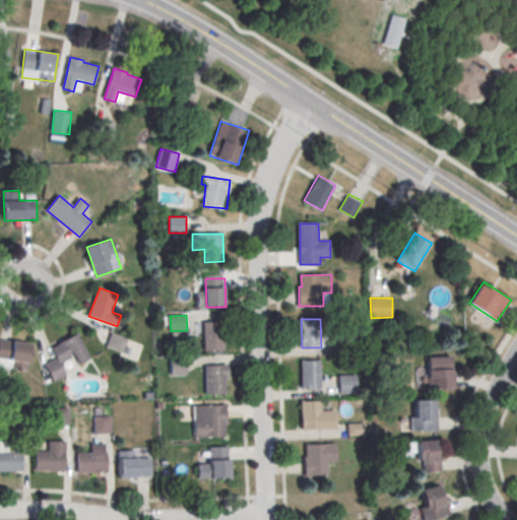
[(205,322),(224,322),(225,350),(206,350),(205,322)]
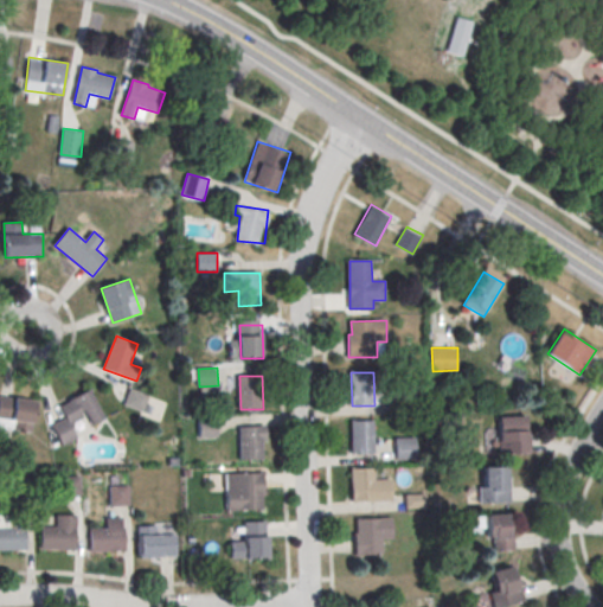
[(145,411),(151,395),(132,387),(124,403),(145,411)]
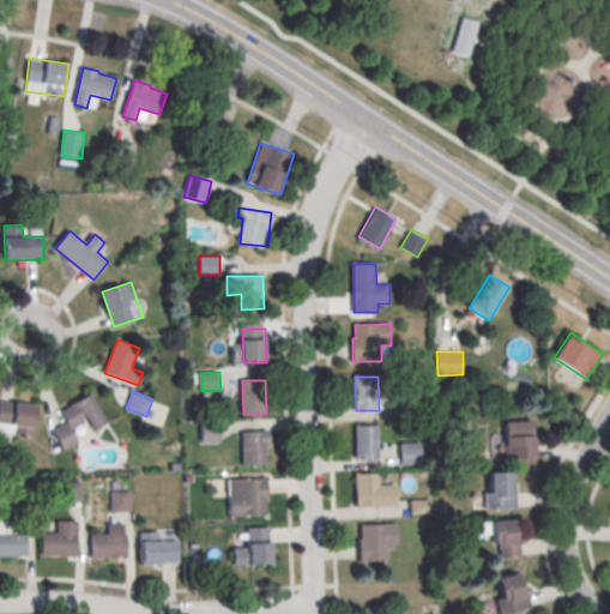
[(92,393),(108,423),(95,431),(89,420),(72,429),(80,443),(65,451),(54,431),(67,422),(61,413),(71,407),(70,405),(92,393)]
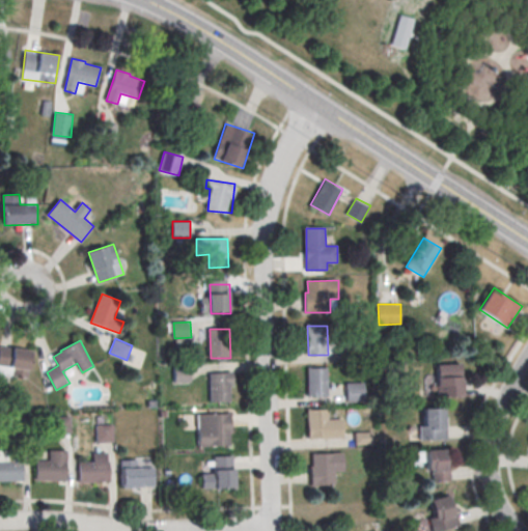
[(0,374),(30,375),(30,347),(0,346),(0,374)]
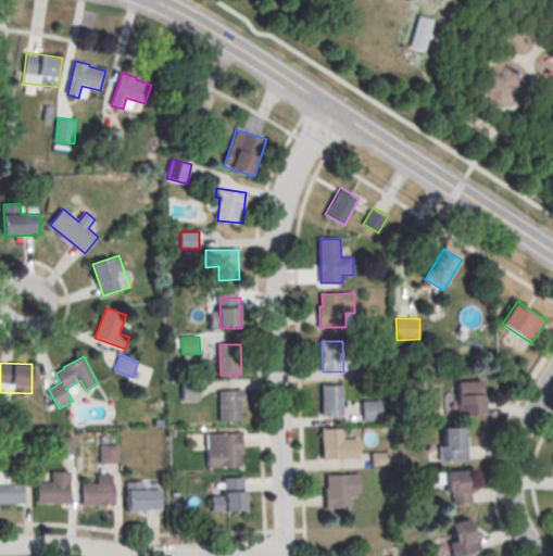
[(485,381),(459,381),(459,415),(485,415),(485,381)]
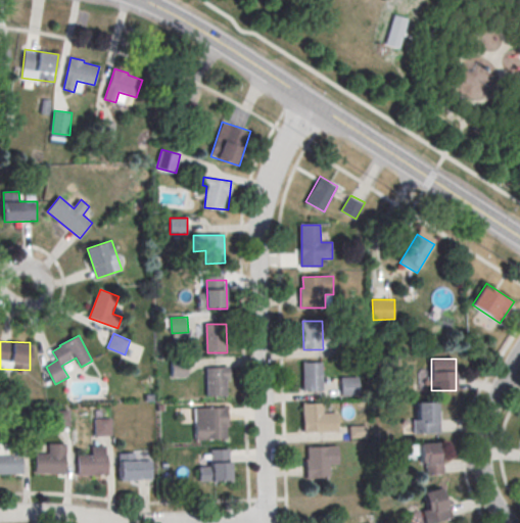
[(173,362),(189,362),(189,376),(173,377),(173,362)]
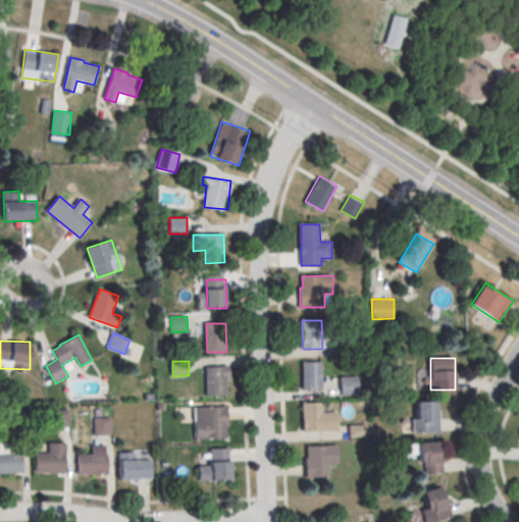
[(303,363),(322,362),(323,390),(304,390),(303,363)]
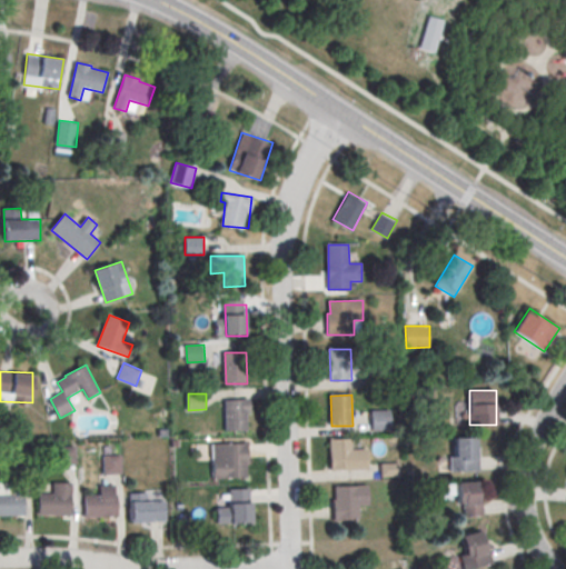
[(226,400),(247,400),(248,431),(227,431),(226,400)]
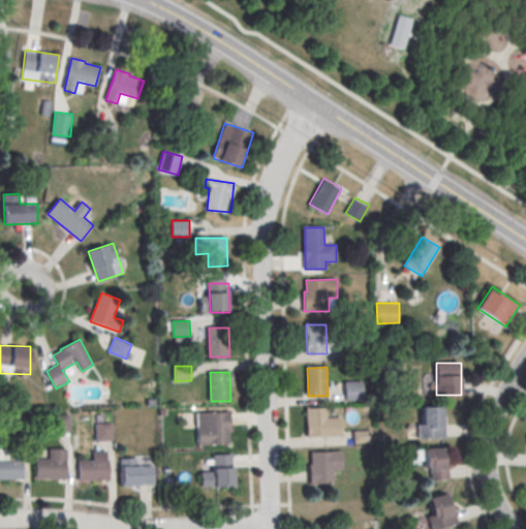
[(346,383),(363,382),(364,398),(347,398),(346,383)]
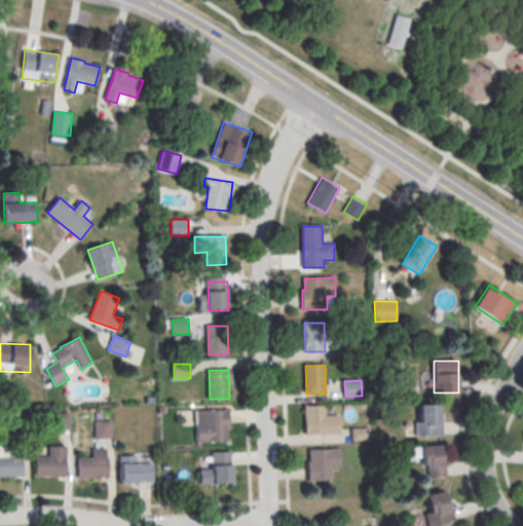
[(416,436),(444,436),(444,404),(416,404),(416,436)]
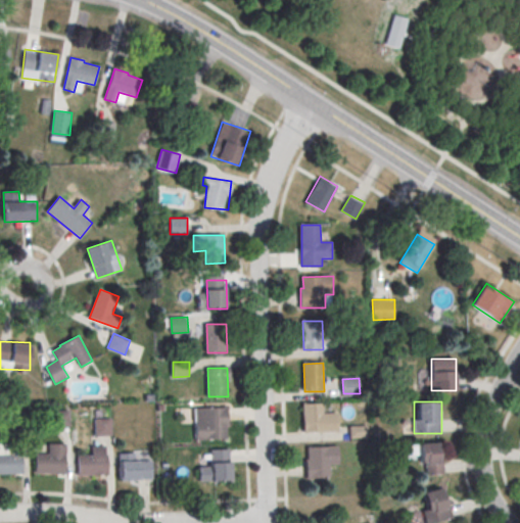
[(303,403),(323,403),(323,414),(338,413),(338,432),(304,432),(303,403)]
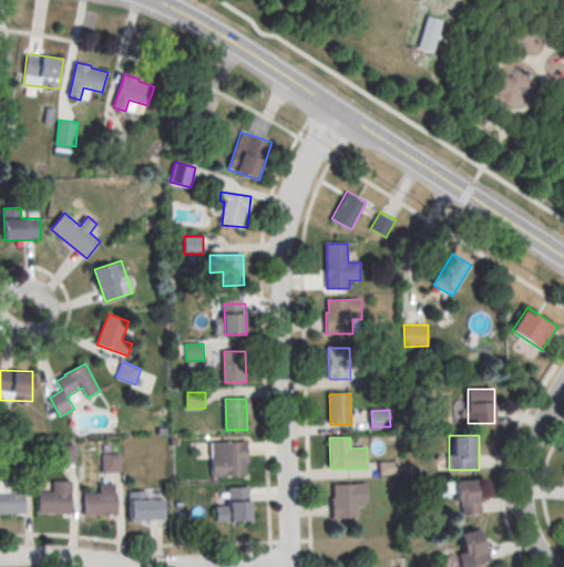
[(225,444),(246,444),(247,475),(226,475),(225,444)]
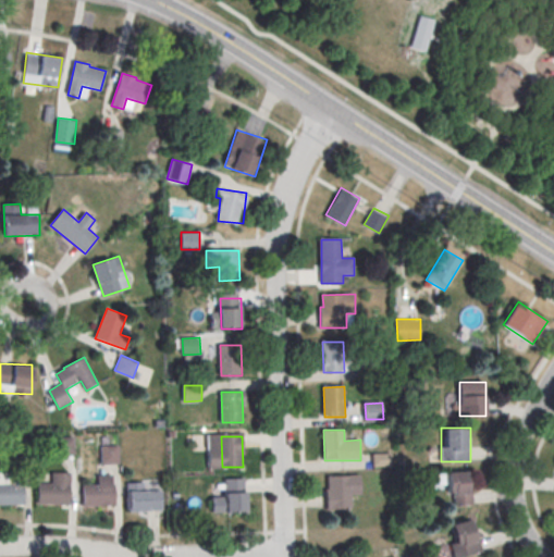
[(57,437),(74,437),(75,456),(58,457),(57,437)]
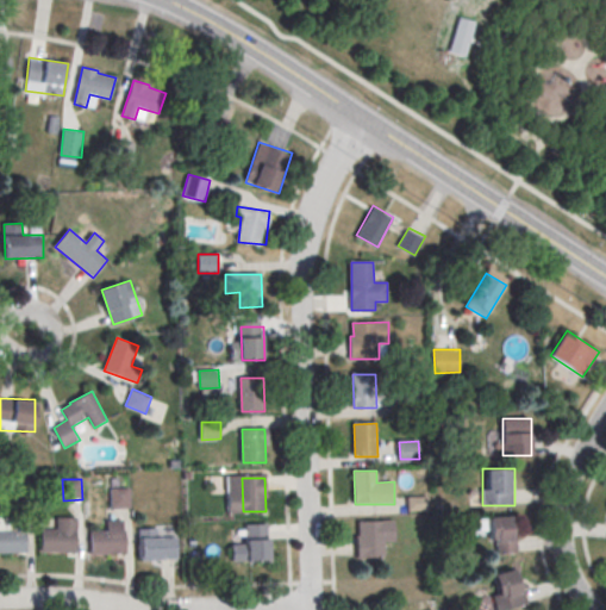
[(112,490),(131,489),(132,510),(113,510),(112,490)]
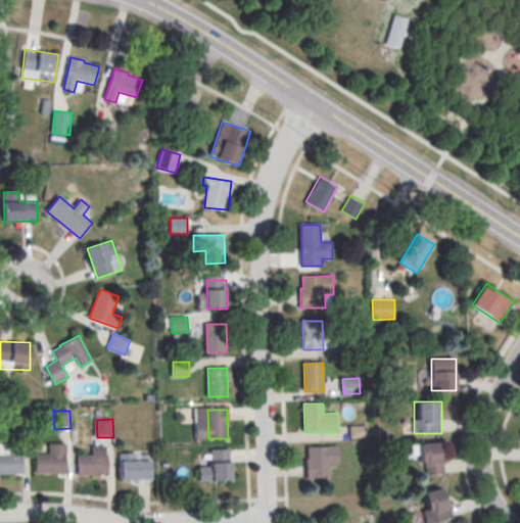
[(349,425),(349,437),(368,437),(368,425),(349,425)]
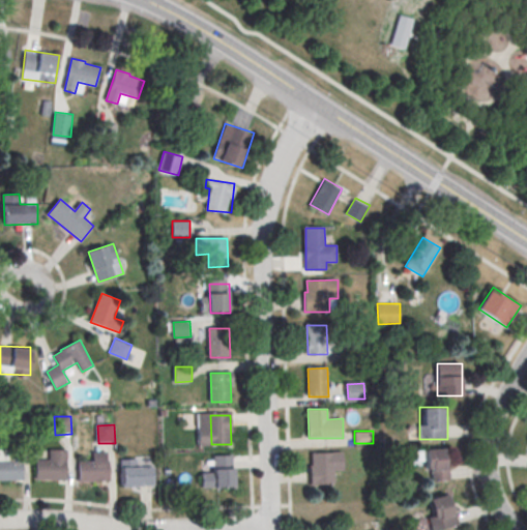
[(447,449),(418,449),(418,460),(426,460),(426,469),(447,469),(447,449)]
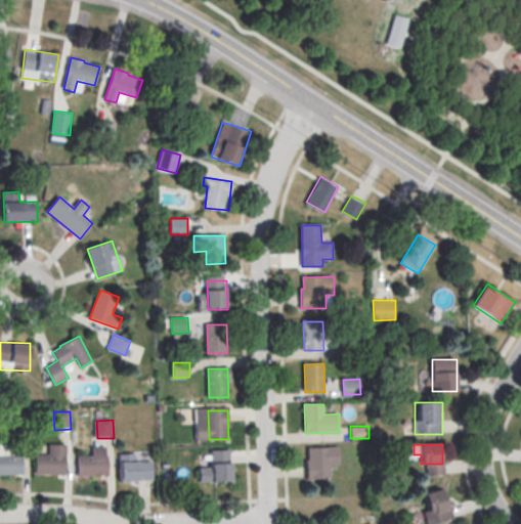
[(0,455),(0,475),(24,475),(23,445),(11,445),(11,455),(0,455)]
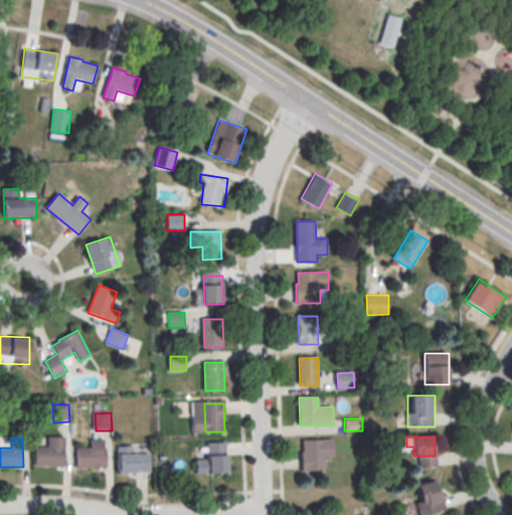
[(35,448),(35,468),(65,467),(64,438),(53,438),(53,448),(35,448)]
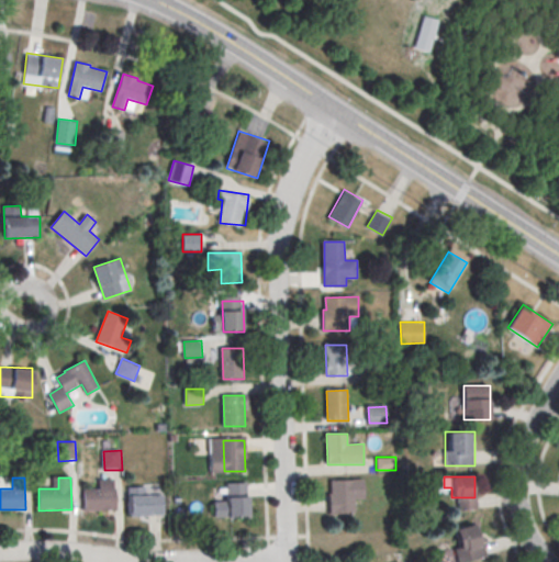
[(85,491),(86,512),(118,510),(116,480),(99,480),(99,490),(85,491)]
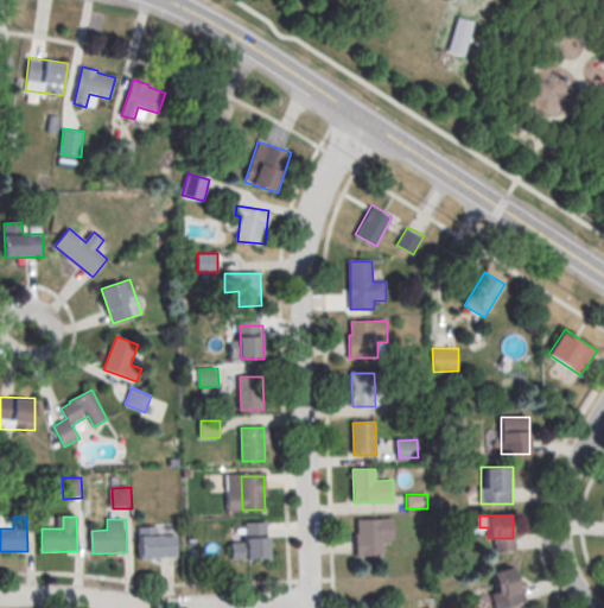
[(358,521),(381,520),(382,553),(360,555),(358,521)]
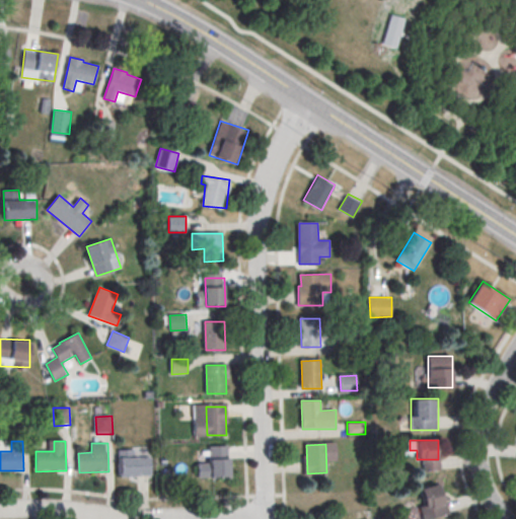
[(141,448),(119,448),(119,475),(152,475),(152,456),(141,456),(141,448)]
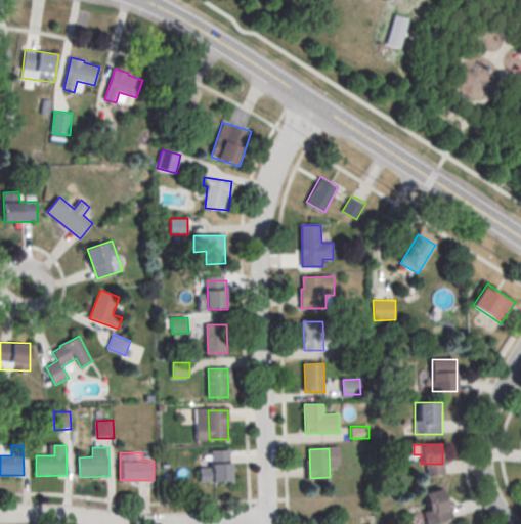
[(213,453),(232,453),(232,482),(214,482),(213,453)]
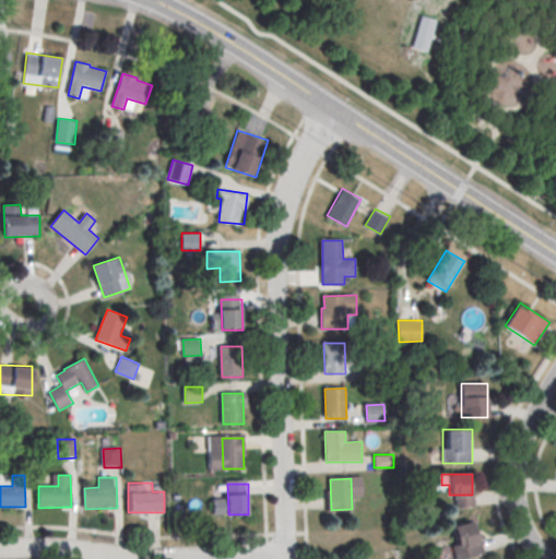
[(452,526),(458,558),(484,554),(478,522),(452,526)]
